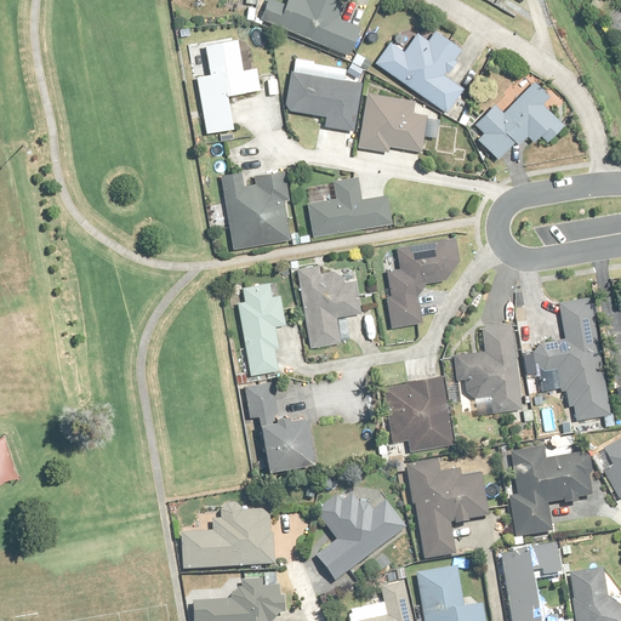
[(288,0),(288,4),(278,0),(269,0),(263,17),(351,56),(363,28),(342,18),(347,7),(332,1),(332,0),(288,0)]
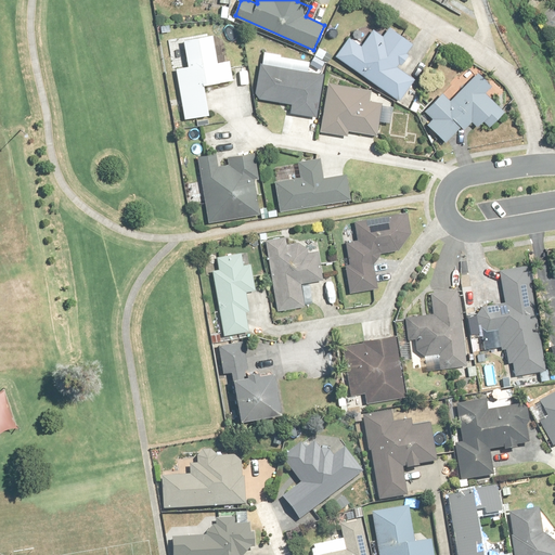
[(384,37),(374,30),(362,47),(350,37),(337,55),(398,100),(414,79),(399,68),(409,55),(405,53),(413,42),(391,26),(384,37)]
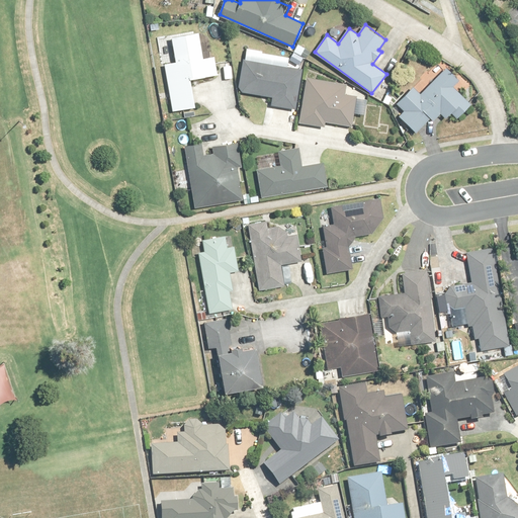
[(189,78),(219,73),(216,57),(203,59),(198,33),(173,37),(177,62),(165,64),(173,109),(194,105),(189,78)]
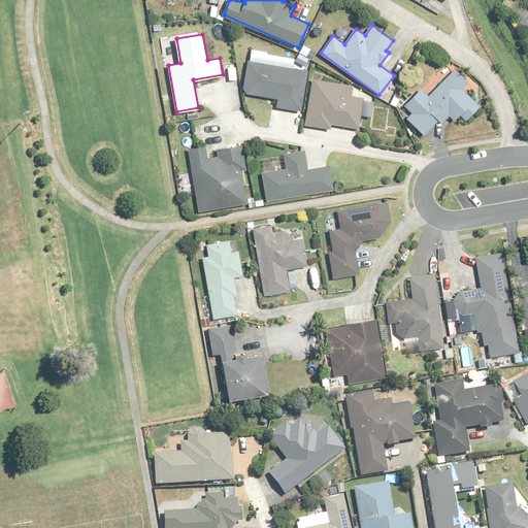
[(244,65),(242,77),(245,78),(243,90),(248,94),(273,98),(277,103),(276,107),(302,111),(308,70),(249,61),(248,66),(244,65)]
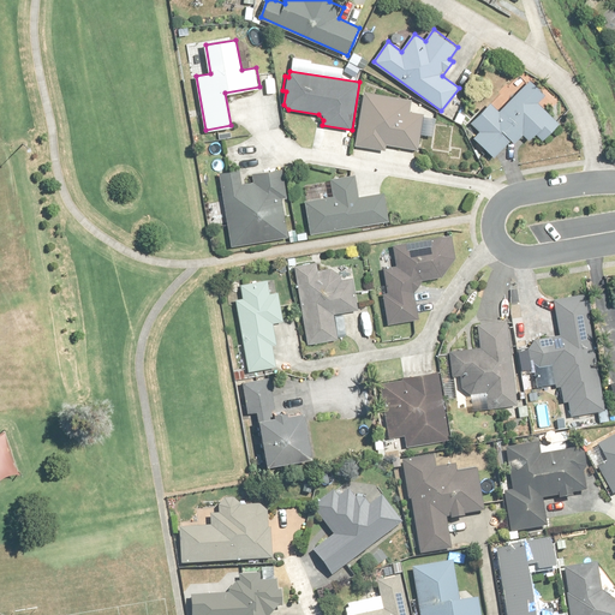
[(491,105),(472,123),(481,131),(473,138),(494,159),(512,139),(515,143),(524,135),(530,141),(537,135),(543,141),(559,125),(537,102),(544,95),(531,81),(499,113),(491,105)]
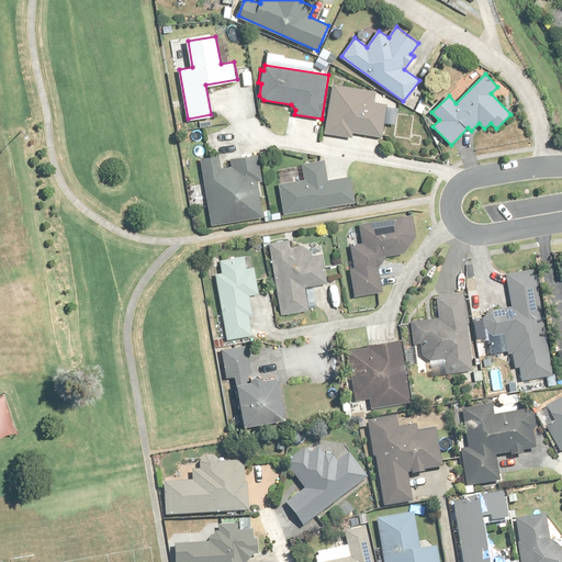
[(395,124),(397,109),(386,107),(388,103),(375,102),(377,91),(333,85),(326,133),(353,137),(353,132),(382,136),(384,122),(395,124)]
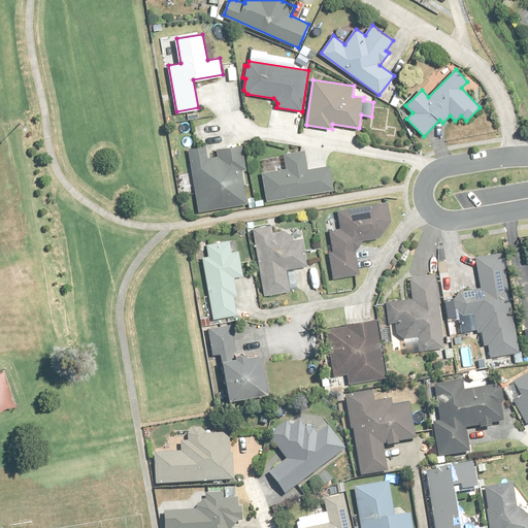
[(248,170),(244,155),(239,156),(238,147),(218,151),(220,158),(208,160),(206,145),(189,149),(199,211),(248,203),(242,171),(248,170)]
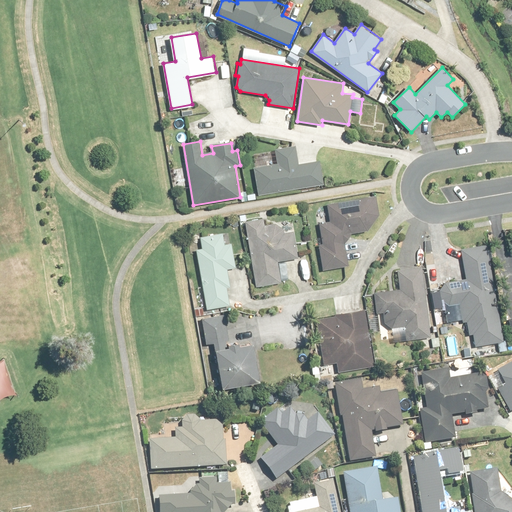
[(296,146),(276,149),(278,163),(254,167),(259,194),(324,184),(321,161),(299,164),(296,146)]
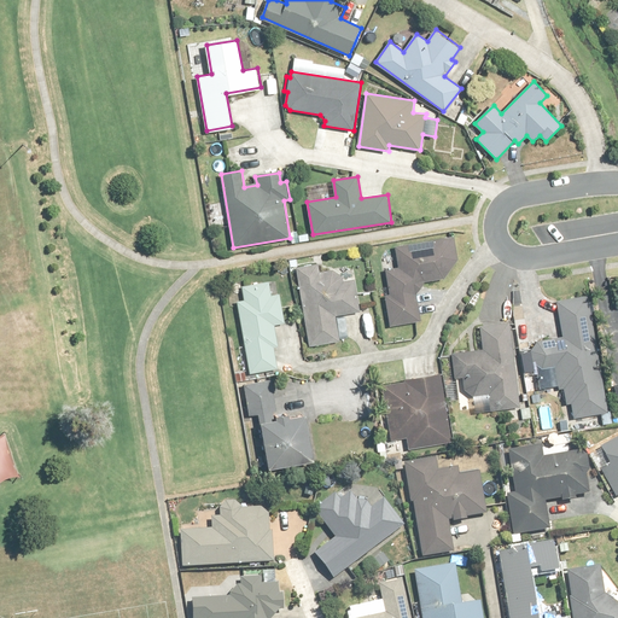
[(417,293),(425,283),(444,279),(458,261),(454,238),(395,248),(396,254),(388,255),(389,269),(386,269),(390,295),(386,296),(390,326),(421,321),(417,293)]
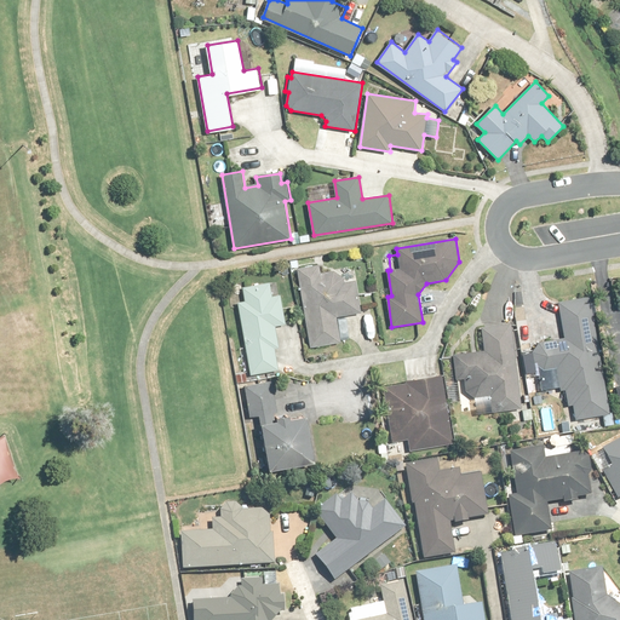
[(345,277),(334,270),(320,273),(319,265),(298,269),(310,346),(340,342),(336,317),(360,314),(355,281),(346,283),(345,277)]
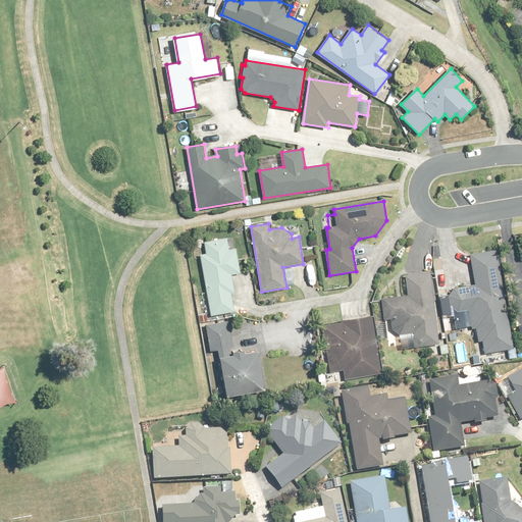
[(241,273),(237,249),(229,250),(228,239),(205,242),(206,254),(201,255),(211,316),(235,313),(231,293),(236,293),(232,274),(241,273)]
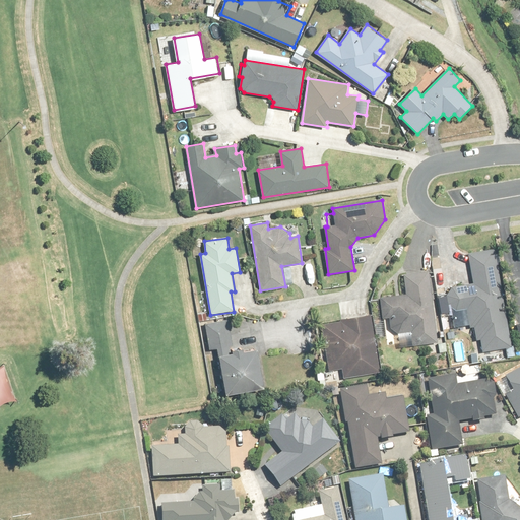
[(450,306),(450,307),(451,308),(454,327),(470,325),(471,328),(474,327),(476,340),(482,339),(484,351),(512,347),(496,249),(468,253),(473,282),(453,286),(454,288),(453,288),(452,289),(451,290),(450,290),(450,291),(449,293),(449,294),(448,295),(448,296),(448,297),(447,298),(447,299),(447,300),(447,301),(448,302),(448,303),(448,304),(449,305),(449,306),(450,306)]
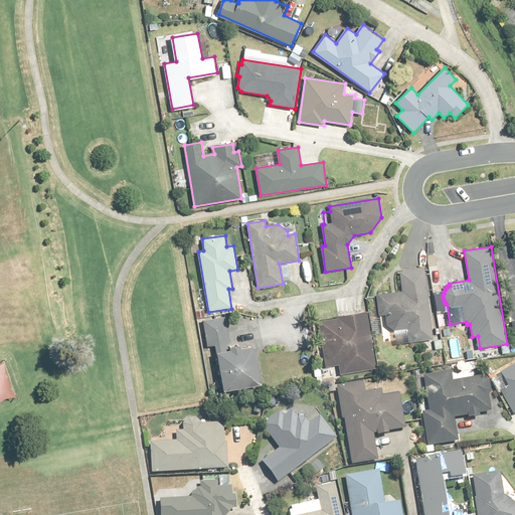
[(386,323),(393,329),(394,342),(415,340),(433,339),(425,269),(399,271),(401,291),(376,294),(379,316),(385,315),(386,323)]
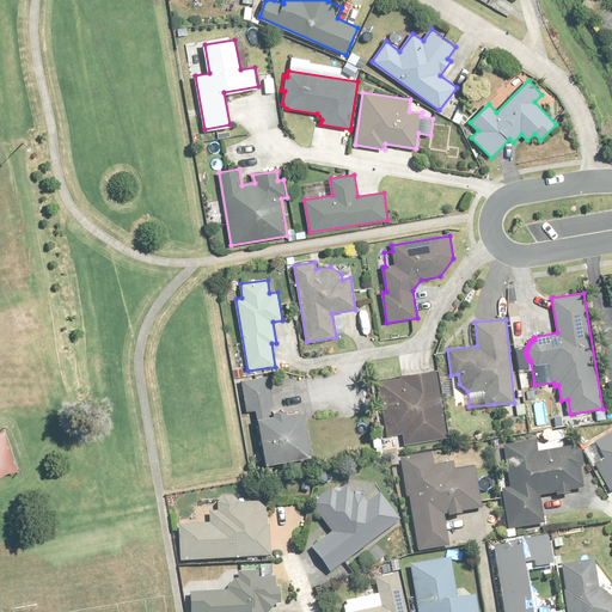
[(446,436),(438,369),(402,374),(403,378),(378,381),(385,436),(403,434),(404,442),(446,436)]
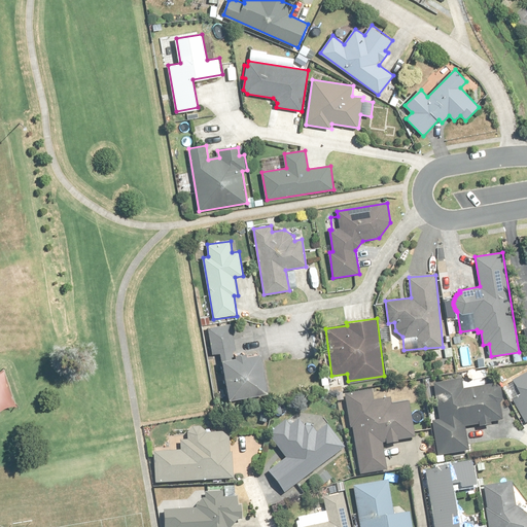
[(238,353),(235,335),(224,336),(223,325),(210,327),(214,353),(222,352),(230,398),(268,392),(261,353),(248,355),(248,352),(238,353)]
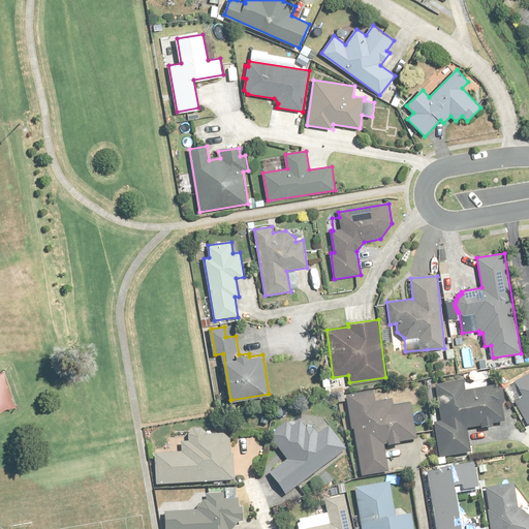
[(523,399),(514,403),(525,426),(528,424),(528,372),(514,379),(523,399)]
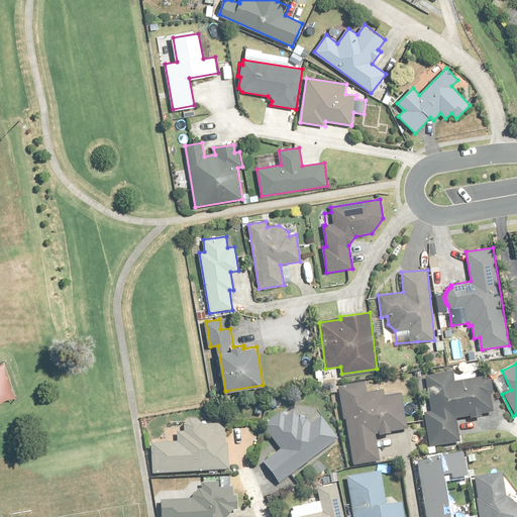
[(485,393),(492,392),(491,383),(484,384),(484,379),(453,383),(451,374),(426,377),(428,390),(430,390),(433,413),(425,414),(430,447),(460,443),(457,418),(471,417),(471,420),(482,418),(482,415),(493,414),(492,402),(487,402),(485,393)]
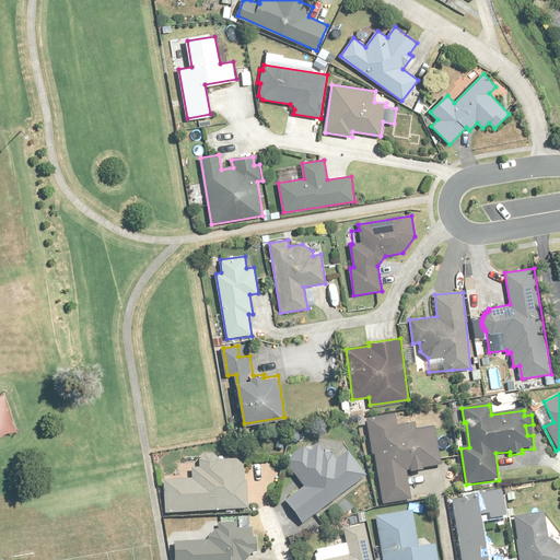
[(375,455),(384,504),(410,500),(406,471),(411,470),(412,474),(423,471),(423,469),(442,466),(435,429),(417,432),(416,424),(398,427),(397,415),(366,420),(372,455),(375,455)]
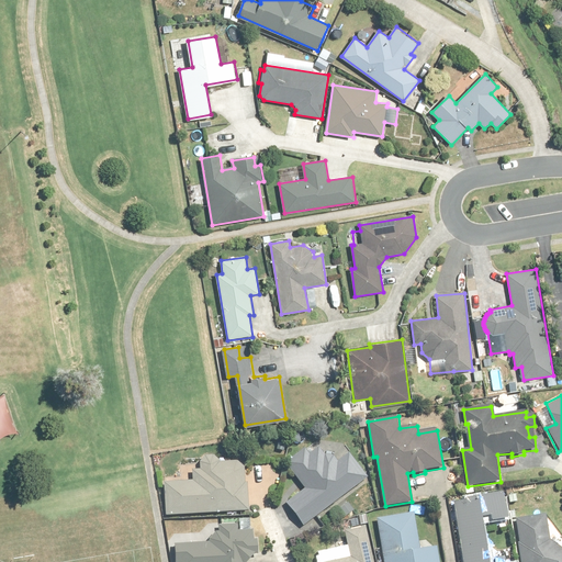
[(288,503),(305,525),(317,516),(318,518),(368,478),(348,453),(338,461),(333,454),(327,458),(319,449),(311,456),(305,450),(285,465),(305,489),(288,503)]
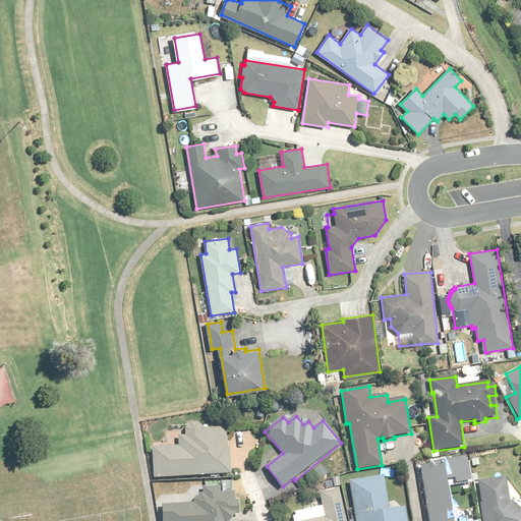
[(203,426),(198,422),(190,422),(185,427),(185,437),(179,438),(179,447),(155,447),(156,478),(231,476),(230,449),(227,450),(227,428),(203,428),(203,426)]
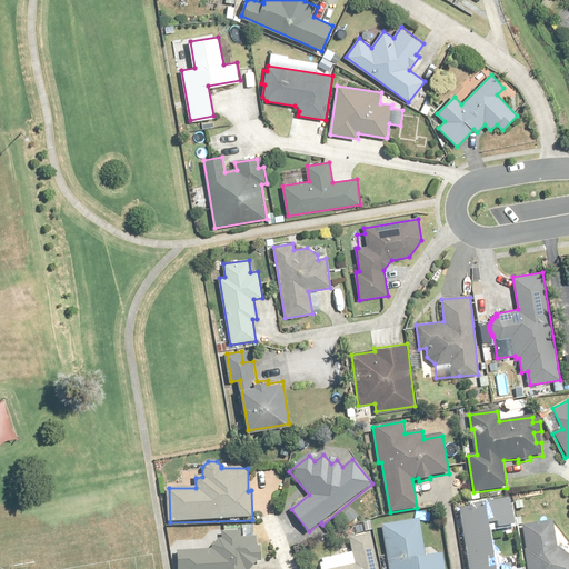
[(496,568),(490,527),(486,505),(460,509),(469,568),(496,568)]
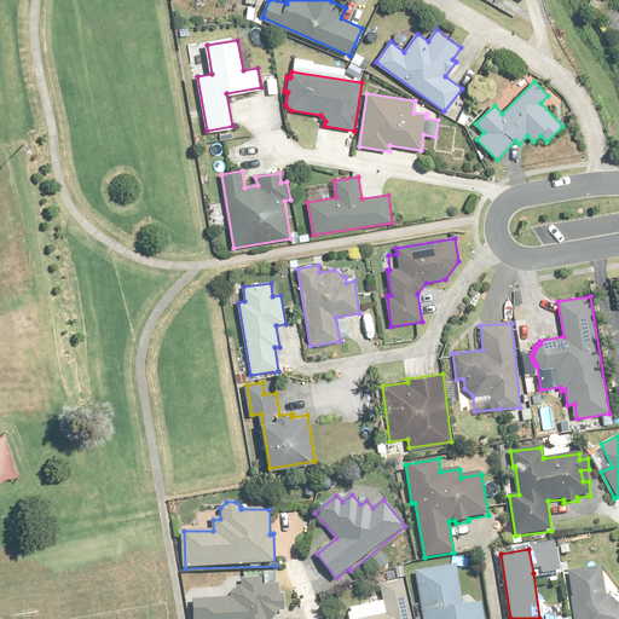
[(484,618),(481,603),(463,607),(456,566),(416,573),(423,618),(484,618)]
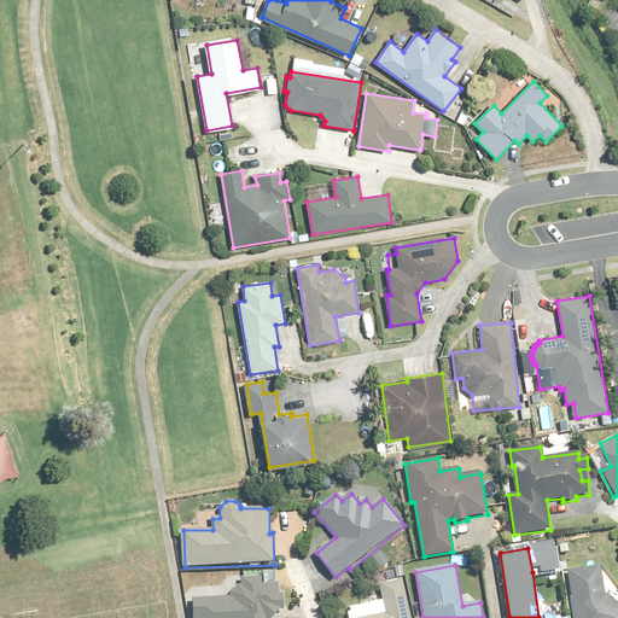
[(617,617),(617,604),(605,595),(600,566),(569,572),(572,599),(571,599),(573,617),(617,617)]
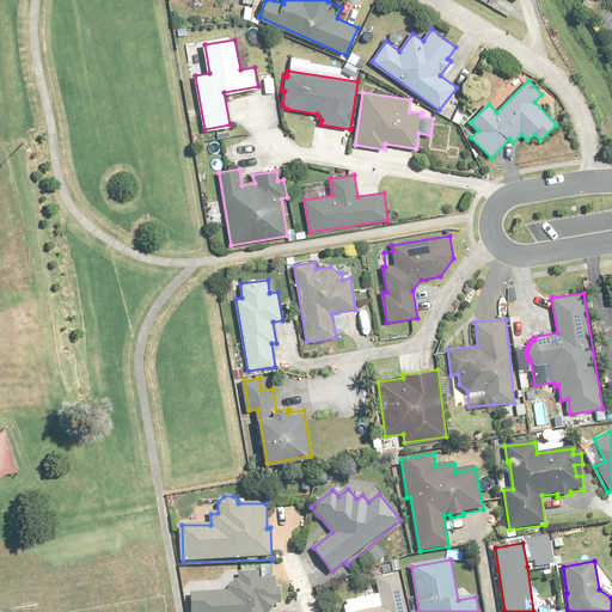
[(276,611),(276,605),(282,605),(282,592),(276,592),(276,565),(258,565),(258,571),(239,571),(240,580),(236,580),(227,589),(227,593),(193,593),(193,611),(276,611)]
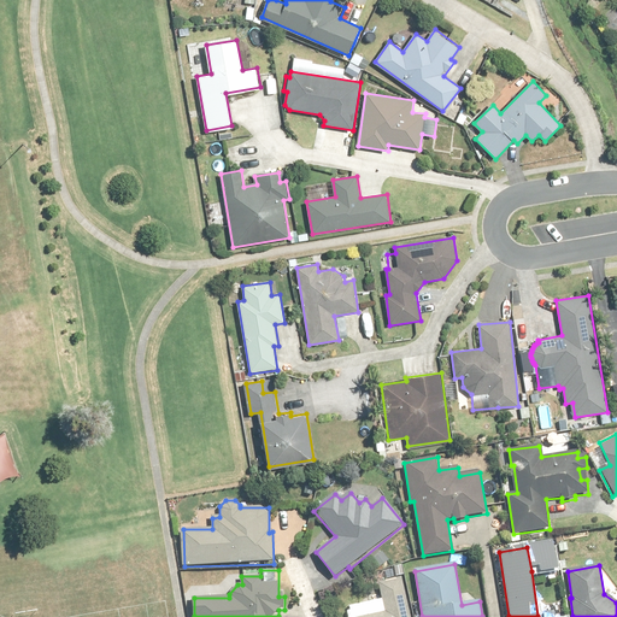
[(383,600),(347,609),(350,616),(411,616),(403,577),(378,583),(383,600)]
